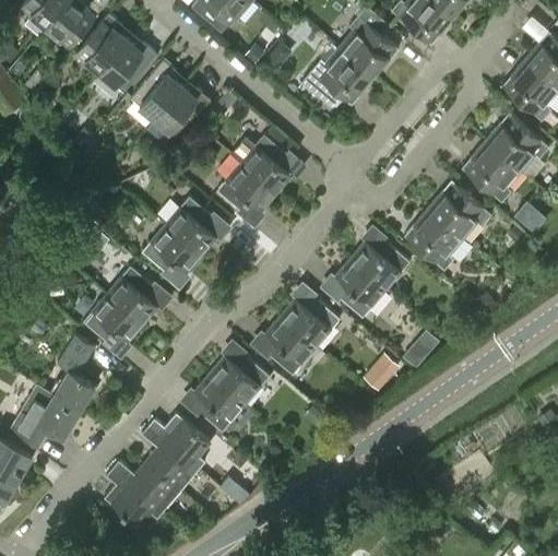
[(25,0),(21,7),(31,15),(23,24),(36,35),(44,26),(44,27),(67,0),(25,0)]
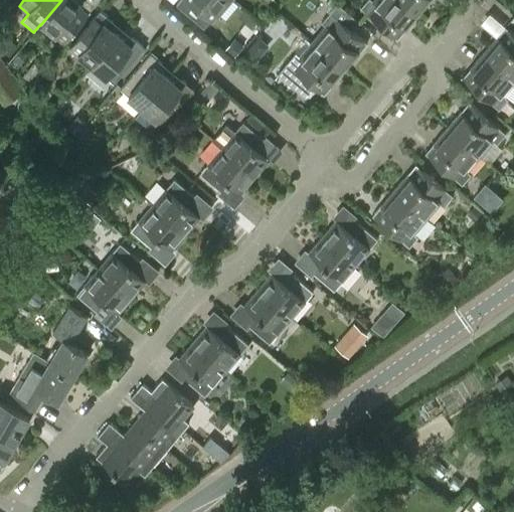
[(61,0),(40,25),(62,43),(98,0),(77,0),(75,3),(71,0),(61,0)]
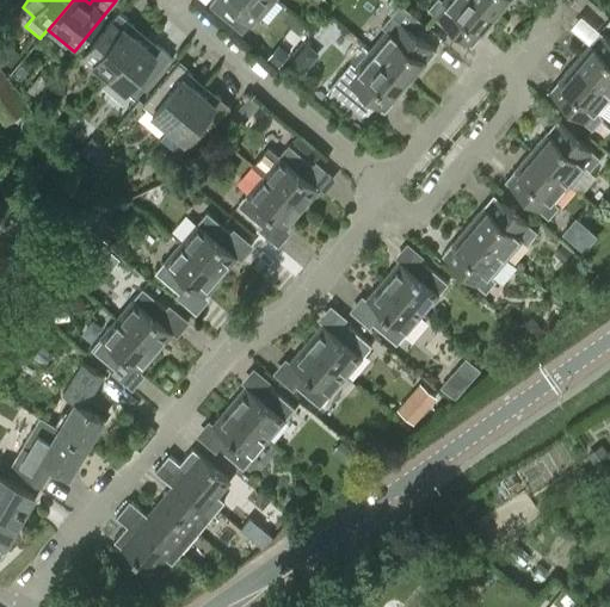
[(269,0),(213,0),(207,7),(239,35),(247,24),(248,25),(269,0)]
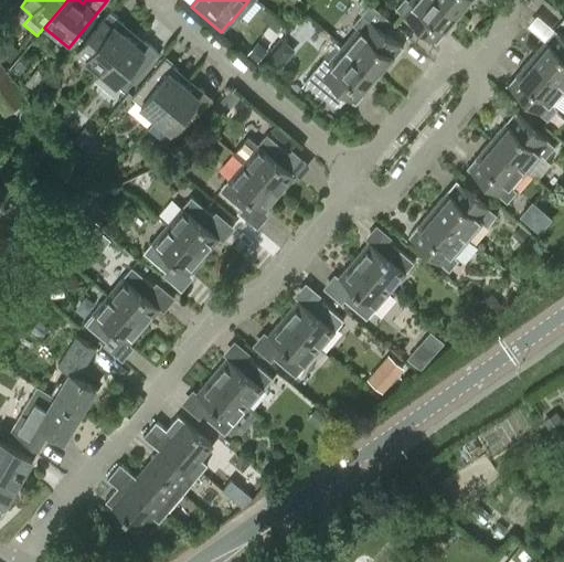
[(402,0),(393,11),(434,46),(458,18),(436,0),(410,0),(407,3),(402,0)]
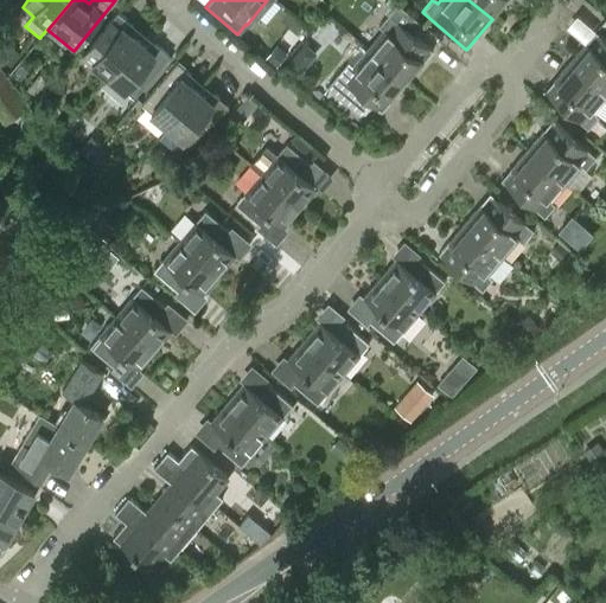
[(469,0),(492,19),(508,0),(469,0)]
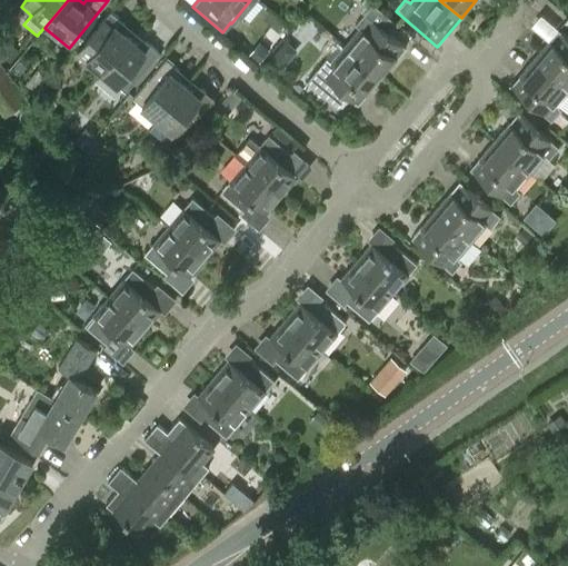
[(357,31),(344,48),(380,79),(404,50),(388,37),(396,27),(371,7),(364,16),(354,28),(357,31)]
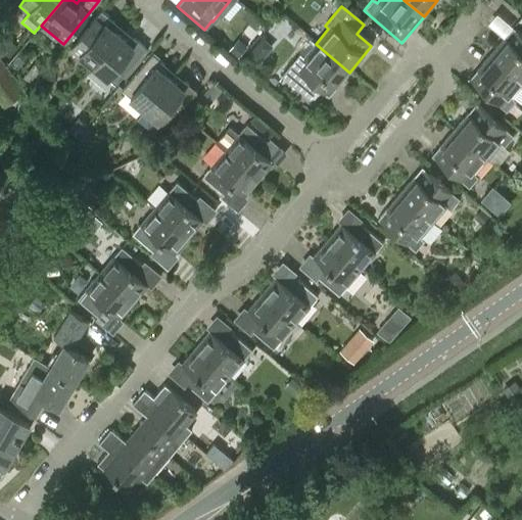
[(92,68),(117,38),(107,29),(112,24),(100,13),(70,50),(92,68)]
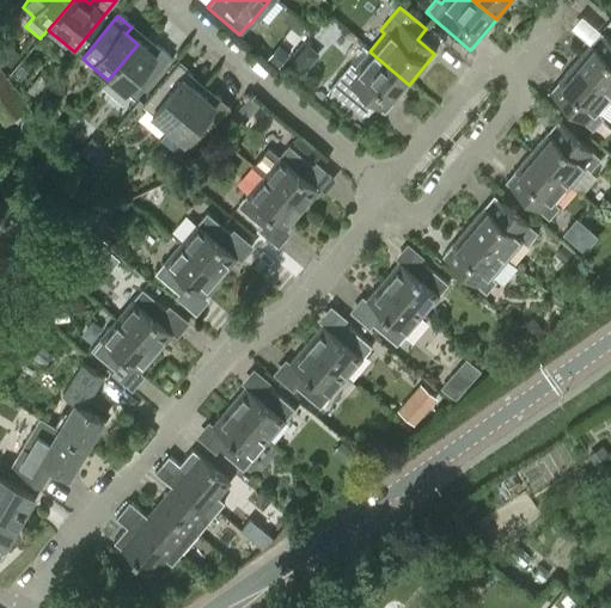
[(610,45),(598,35),(573,65),(610,97),(610,45)]
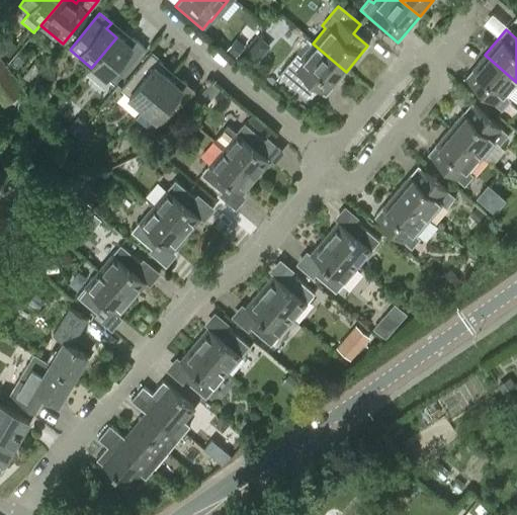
[(295,56),(277,77),(306,101),(315,90),(324,98),(346,72),(313,44),(304,35),(291,50),(300,58),(299,59),(295,56)]
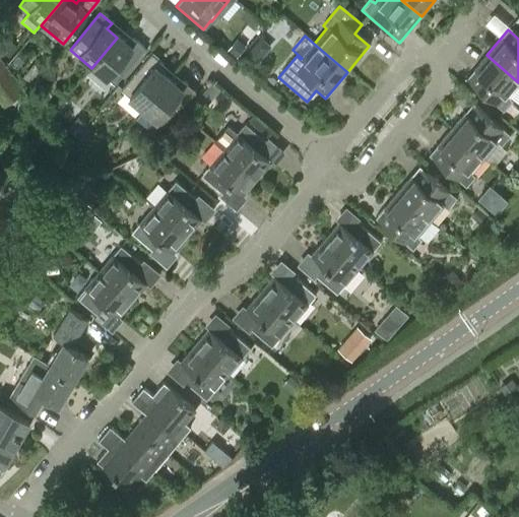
[(117,38),(91,68),(113,86),(143,50),(132,41),(128,46),(117,38)]
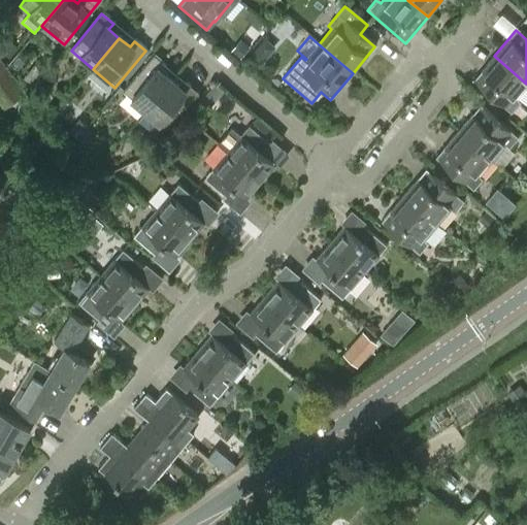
[(18,50),(8,41),(0,51),(0,53),(8,59),(18,50)]
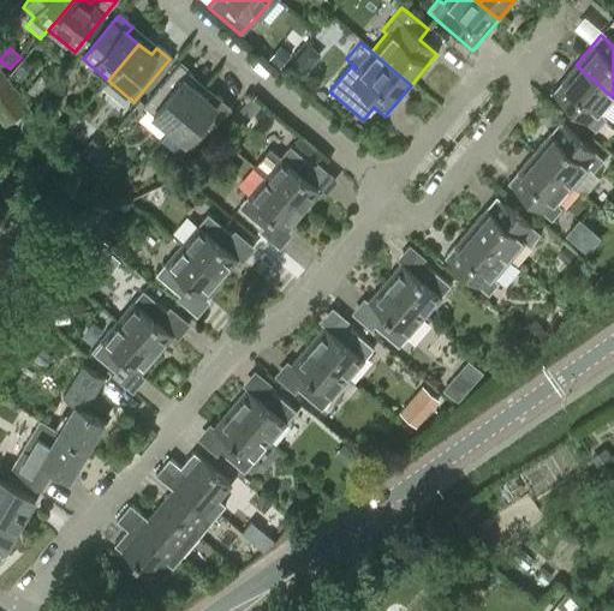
[(279,48),(267,63),(276,71),(288,57),(279,48)]
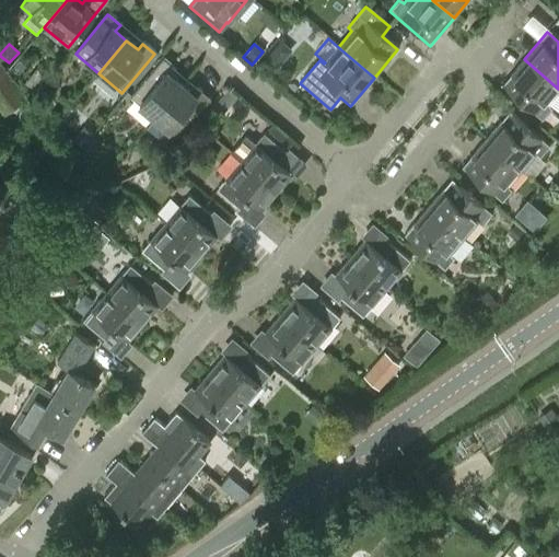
[(274,71),(281,61),(270,53),(263,61),(274,71)]
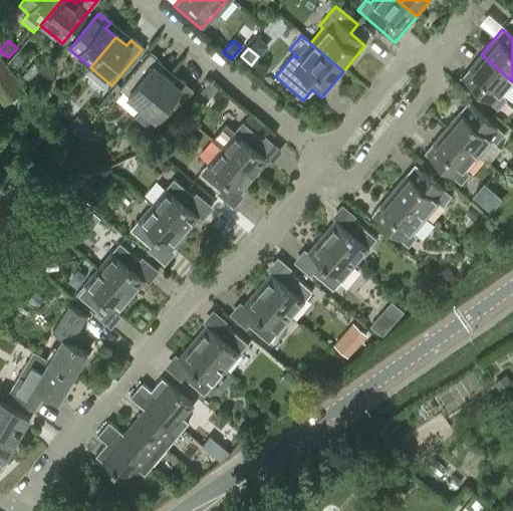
[(512,81),(481,54),(459,80),(496,111),(504,102),(501,98),(512,83),(512,81)]
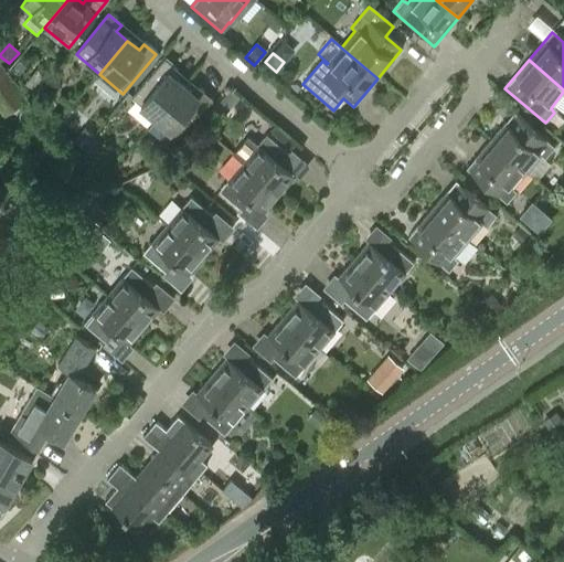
[(153,119),(182,86),(171,78),(177,72),(163,61),(130,101),(153,119)]
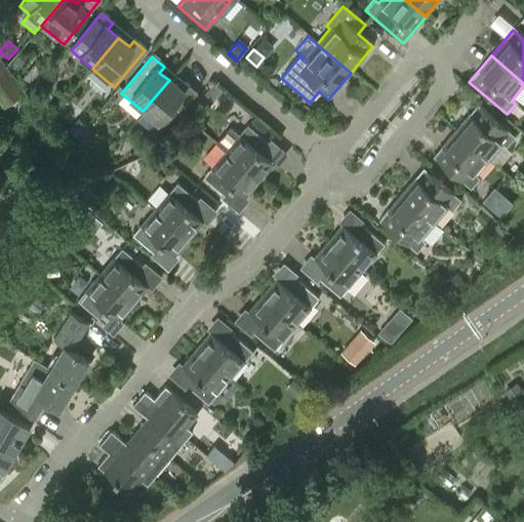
[(0,98),(6,107),(23,93),(0,65),(0,98)]
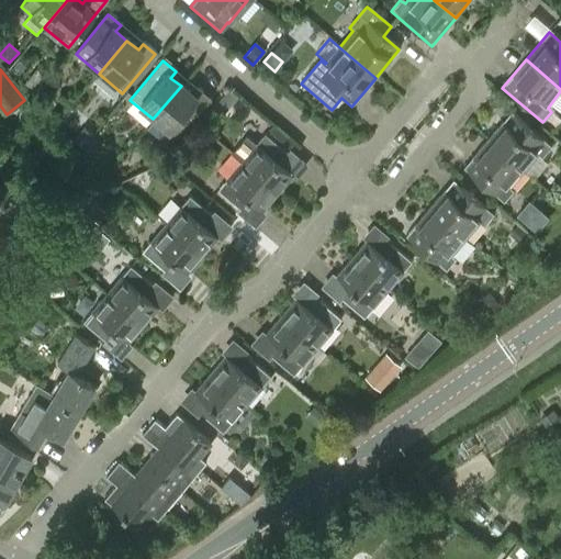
[(181,86),(153,119),(178,140),(210,101),(198,91),(193,97),(181,86)]
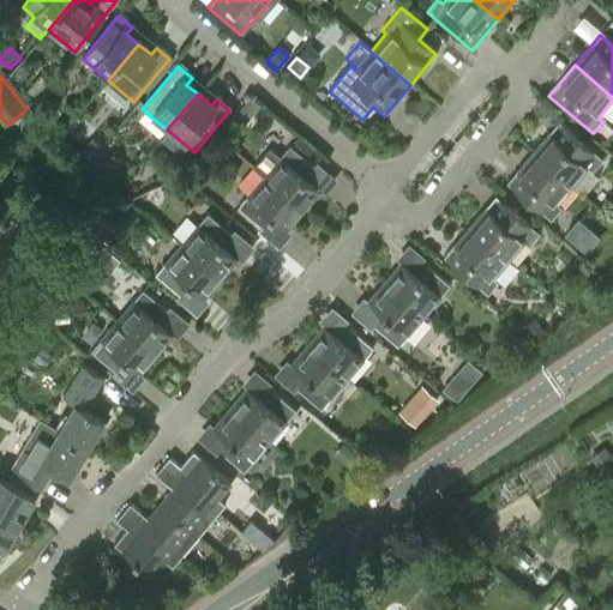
[(250,100),(240,110),(251,119),(260,109),(250,100)]
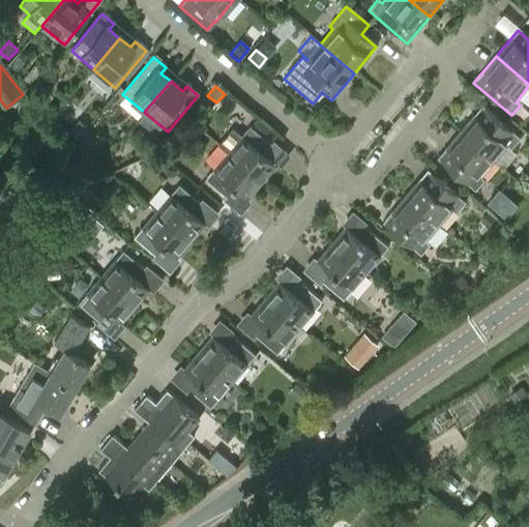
[(479,108),(458,134),(492,162),(504,147),(509,150),(518,140),(479,108)]
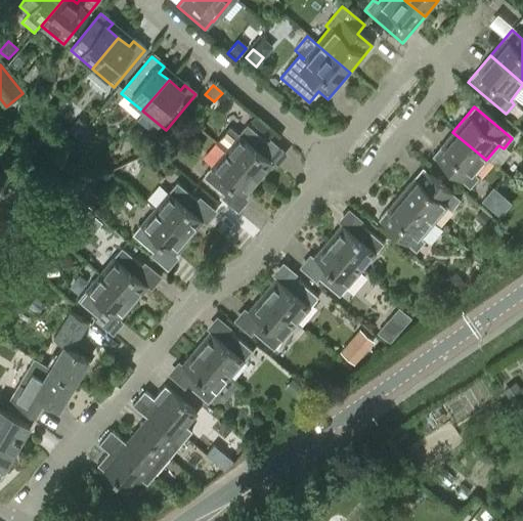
[(78,139),(87,129),(77,120),(68,131),(78,139)]
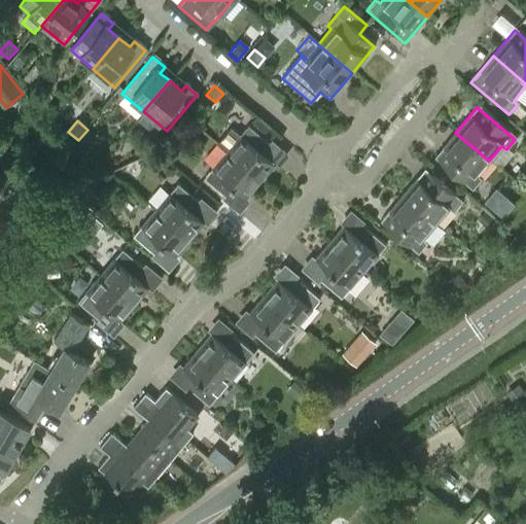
[(216,145),(225,153),(258,182),(273,166),(259,154),(268,145),(247,128),(240,136),(231,129),(216,145)]
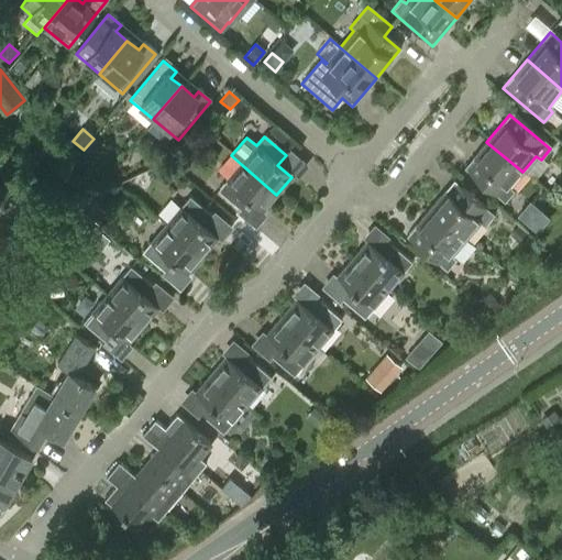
[(507,189),(522,172),(486,142),(463,169),(504,205),(513,194),(507,189)]
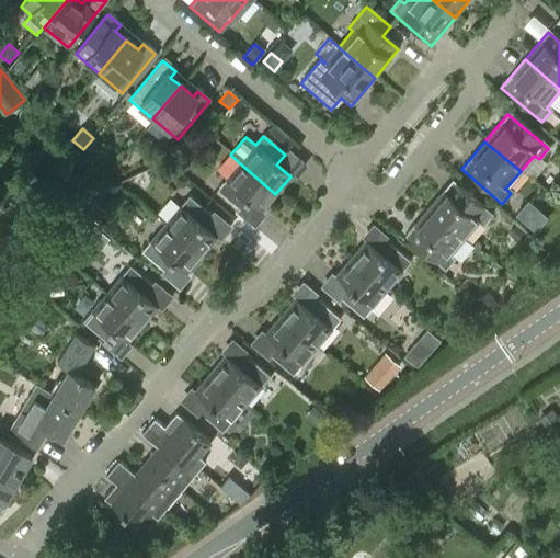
[(166,163),(153,168),(158,181),(171,177),(166,163)]
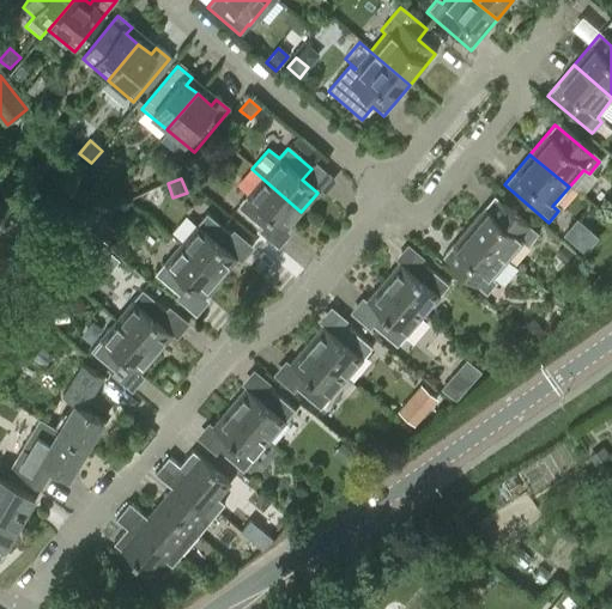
[(301,212),(262,178),(236,209),(260,230),(270,219),(284,231),(301,212)]
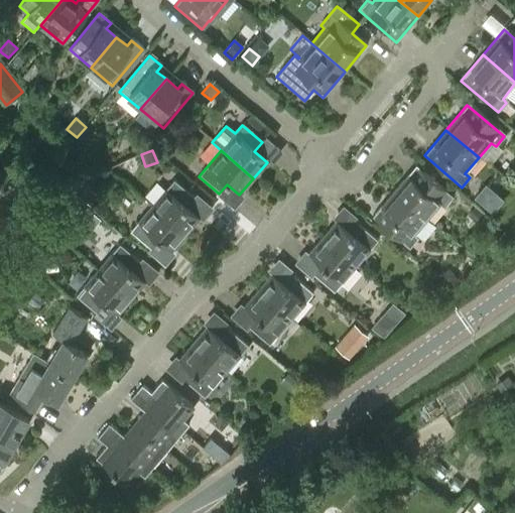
[(414,167),(392,194),(425,221),(438,206),(442,210),(452,199),(414,167)]
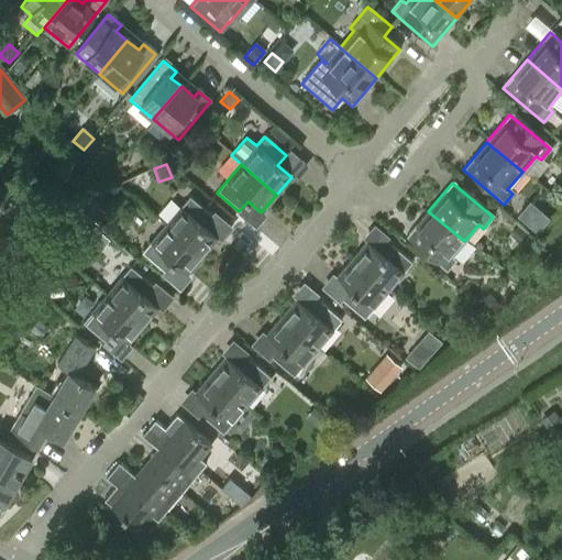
[(188,198),(165,227),(200,256),(216,239),(202,228),(211,218),(188,198)]
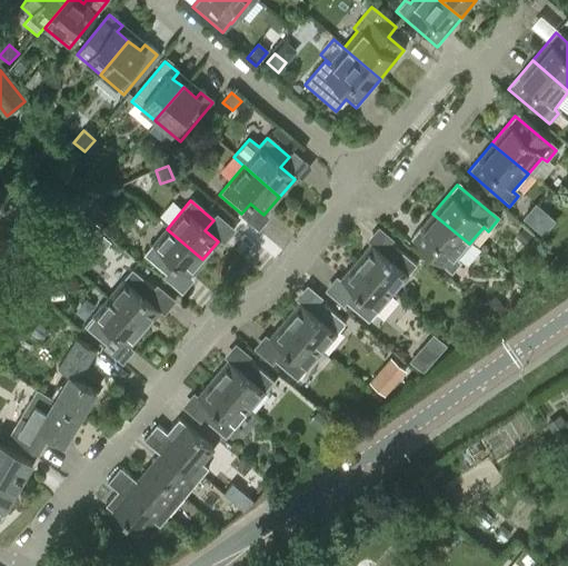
[(541,236),(555,220),(534,204),(521,219),(541,236)]
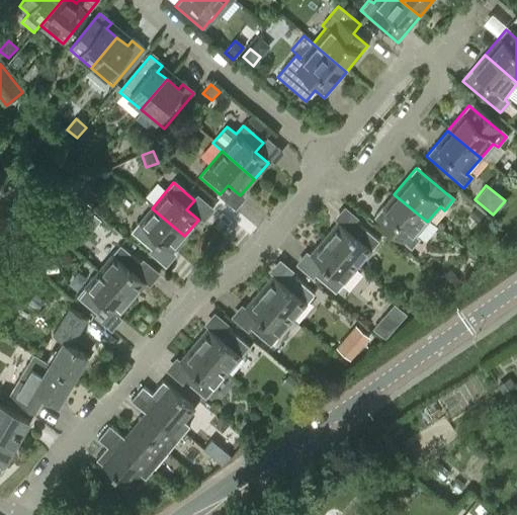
[(97,199),(86,189),(77,199),(89,208),(97,199)]
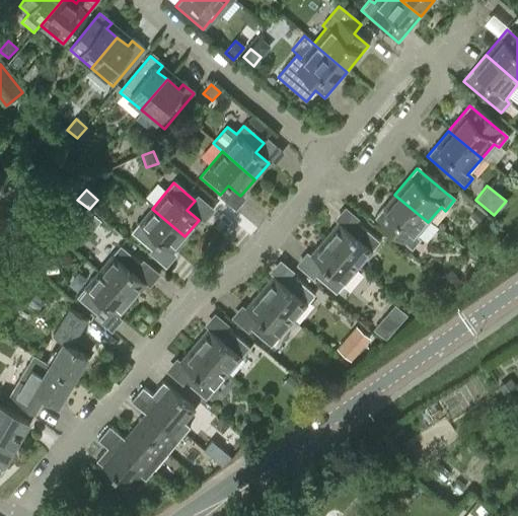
[(415,237),(428,222),(394,195),(372,220),(411,252),(420,241),(415,237)]
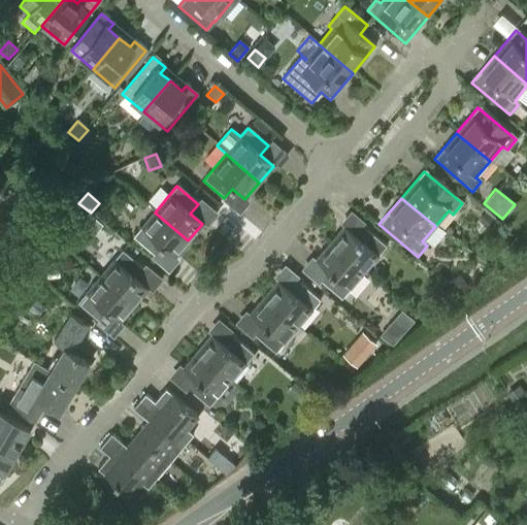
[(174,257),(188,240),(155,212),(132,239),(154,257),(162,247),(174,257)]
